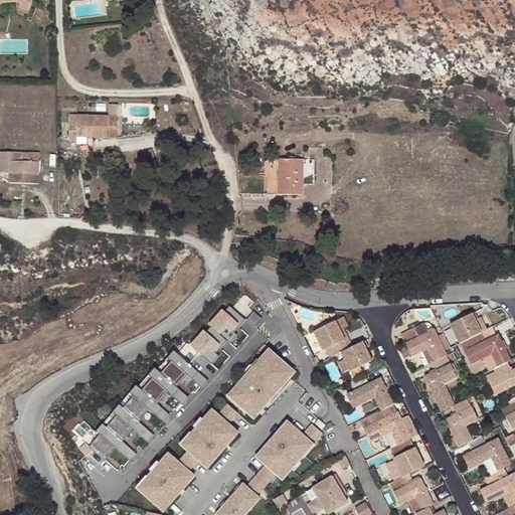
[(0,0),(0,5),(11,5),(11,8),(23,13),(29,0),(0,0)]
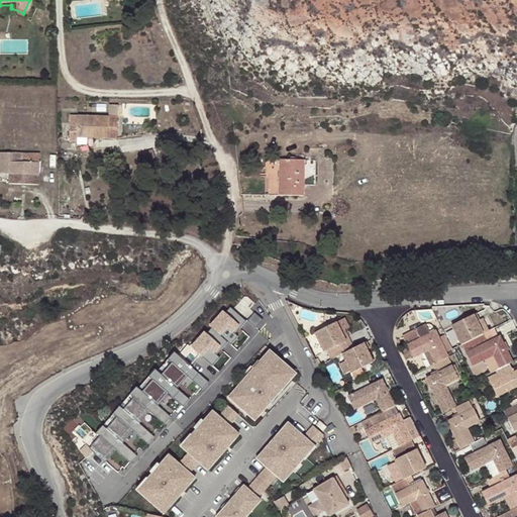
[(112,103),(111,113),(121,114),(122,104),(112,103)]
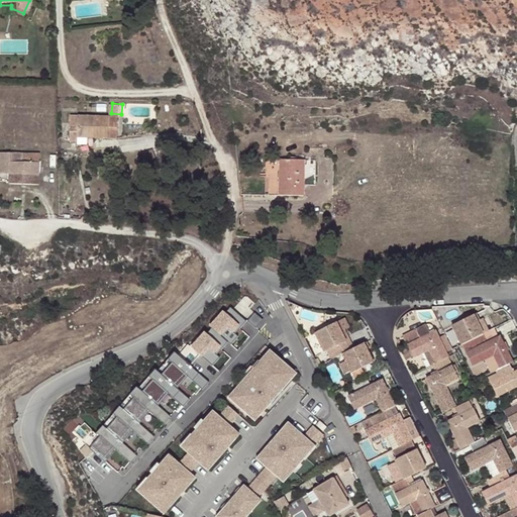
[(88,135),(127,136),(128,115),(88,114),(88,121),(79,121),(78,139),(87,139),(88,135)]
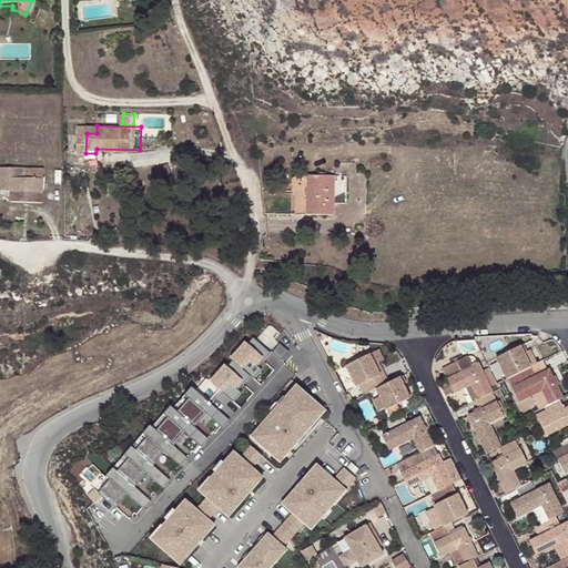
[(0,164),(0,188),(7,190),(7,191),(4,200),(36,208),(42,174),(0,164)]
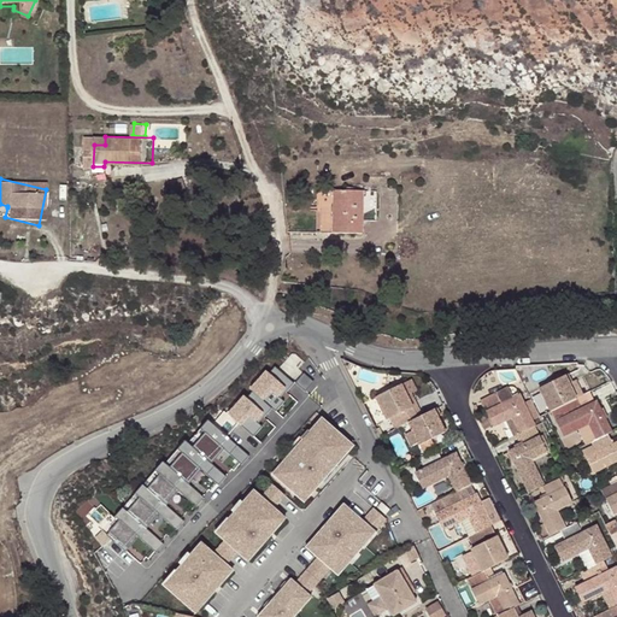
[(356,211),(370,212),(371,186),(325,182),(324,203),(310,203),(309,223),(356,227),(356,211)]
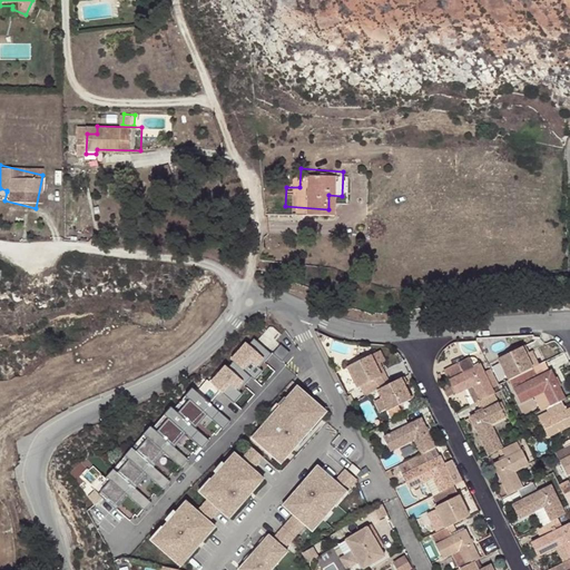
[(271,346),(281,334),(276,330),(265,342),(271,346)]
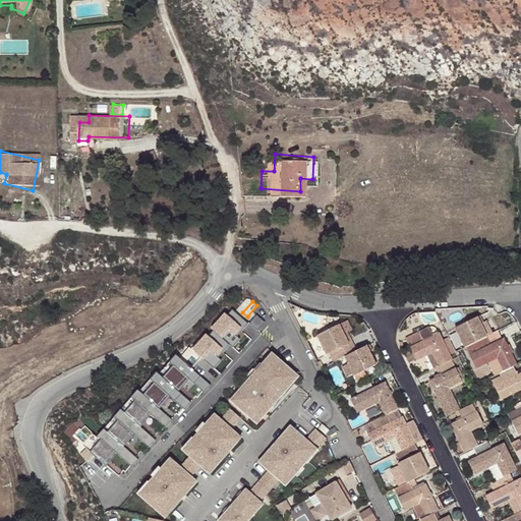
[(248,326),(232,310),(226,316),(224,314),(211,330),(213,332),(230,347),(233,349),(240,342),(237,339),(248,326)]
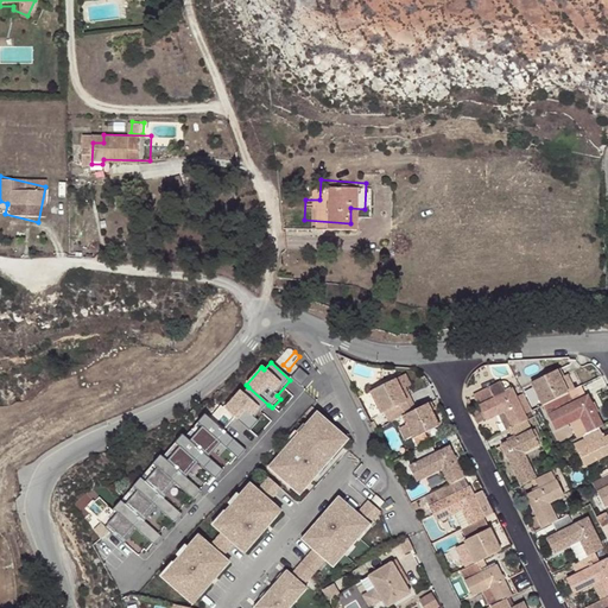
[(291,378),(298,385),(303,379),(306,374),(299,368),(291,378)]
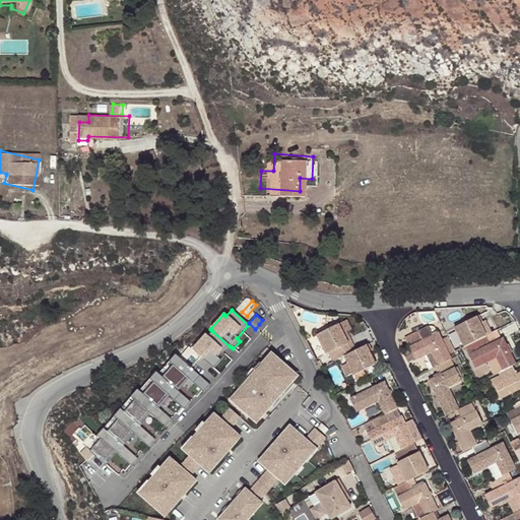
[(467,344),(480,337),(474,326),(479,324),(474,316),(452,326),(462,346),(467,344)]
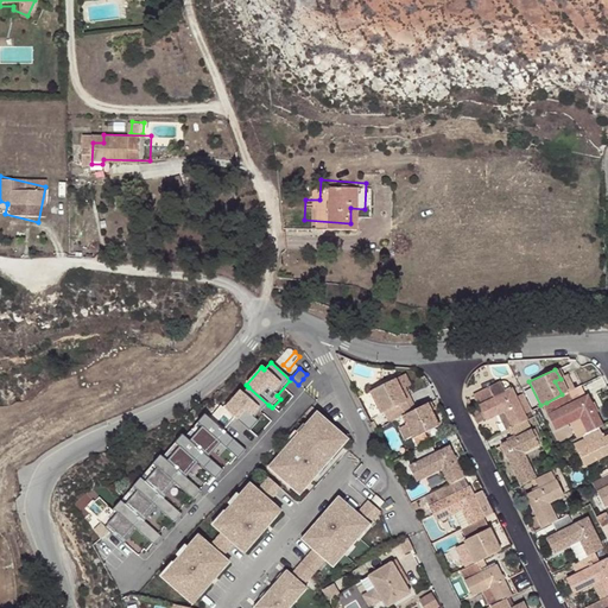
[(397,420),(401,418),(412,412),(394,378),(369,391),(381,413),(392,409),(397,420)]
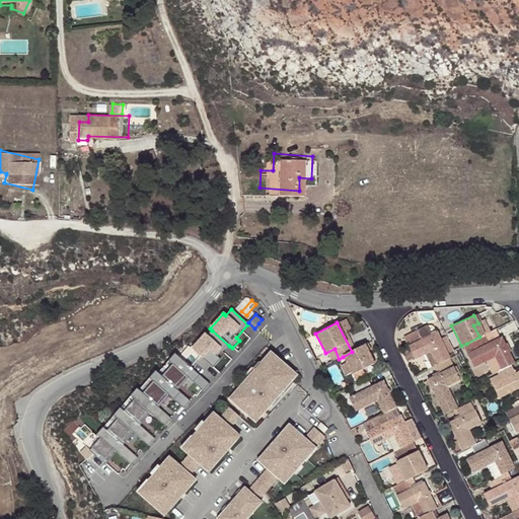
[(435,366),(447,360),(434,334),(428,337),(424,328),(401,339),(406,349),(400,357),(404,364),(412,361),(422,356),(428,369),(433,367),(435,366)]
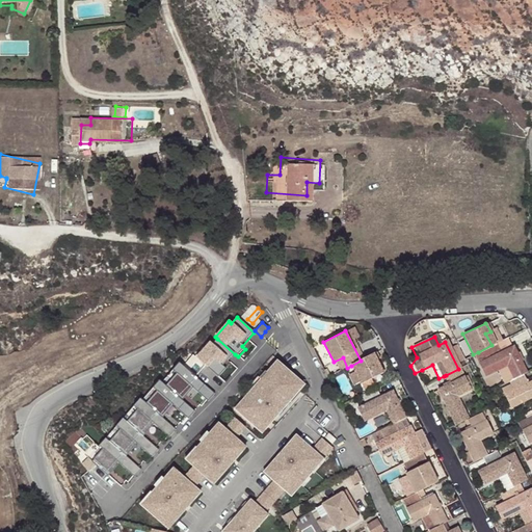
[(235,354),(217,339),(212,345),(210,343),(196,358),(218,378),(225,370),(222,368),(235,354)]
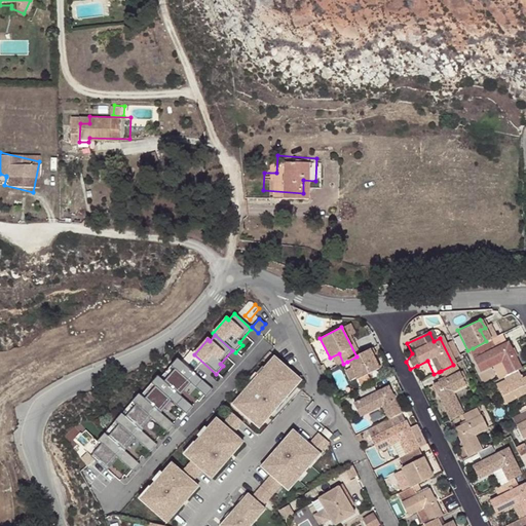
[(506,375),(517,371),(521,369),(508,342),(495,349),(490,340),(486,341),(473,348),(478,357),(473,359),(479,370),(491,365),(499,379),(506,375)]
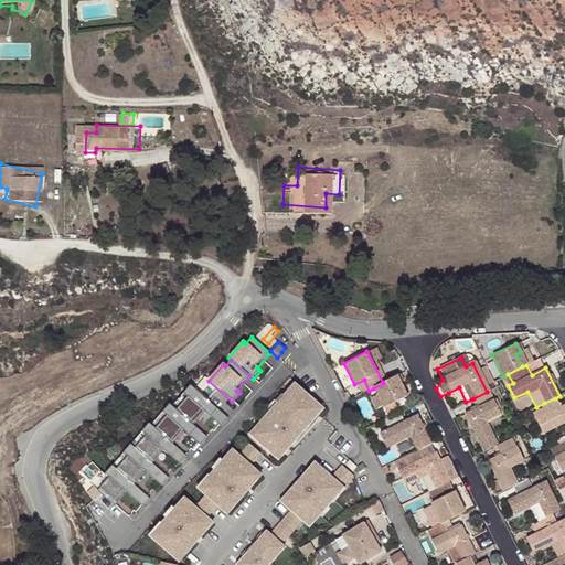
[(404,383),(401,375),(383,383),(373,388),(379,397),(372,401),(377,412),(384,408),(387,413),(398,408),(395,403),(407,398),(401,384),(404,383)]
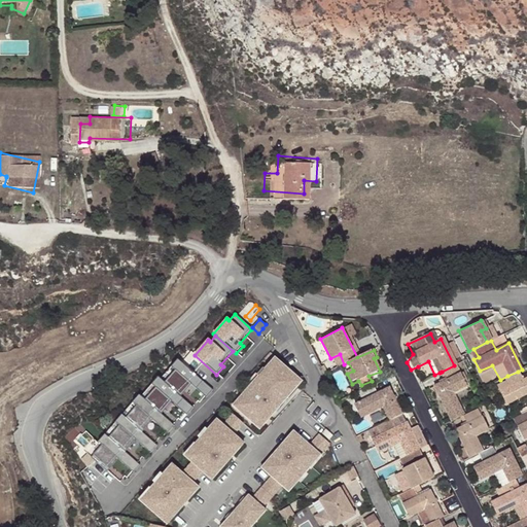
[(279,363),(274,359),(264,372),(268,375),(279,363)]
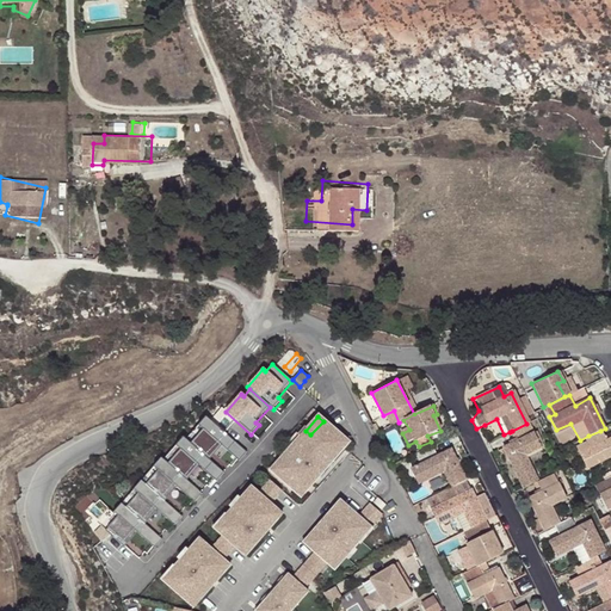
[(223,433),(205,418),(198,426),(202,431),(190,444),(209,461),(221,448),(239,462),(240,461),(246,454),(223,433)]
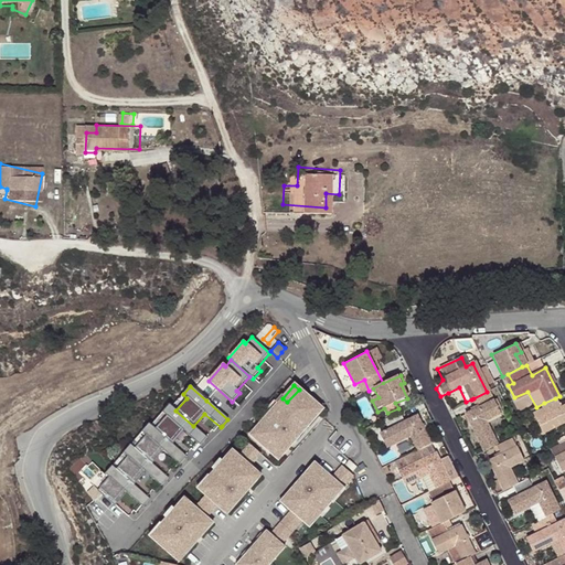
[(278,461),(289,449),(287,447),(281,443),(287,436),(291,440),(302,428),(306,430),(323,411),(299,390),(287,402),(283,398),(260,424),(265,427),(253,440),(278,461)]
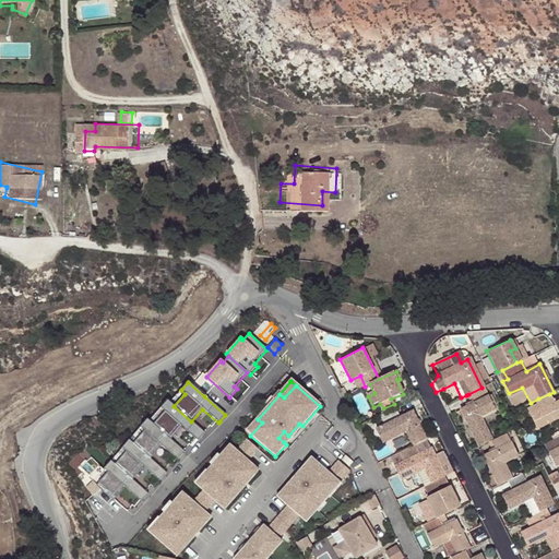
[(492,409),(482,388),(468,394),(466,395),(471,404),(458,411),(476,447),(485,442),(489,441),(490,440),(478,417),(492,409)]
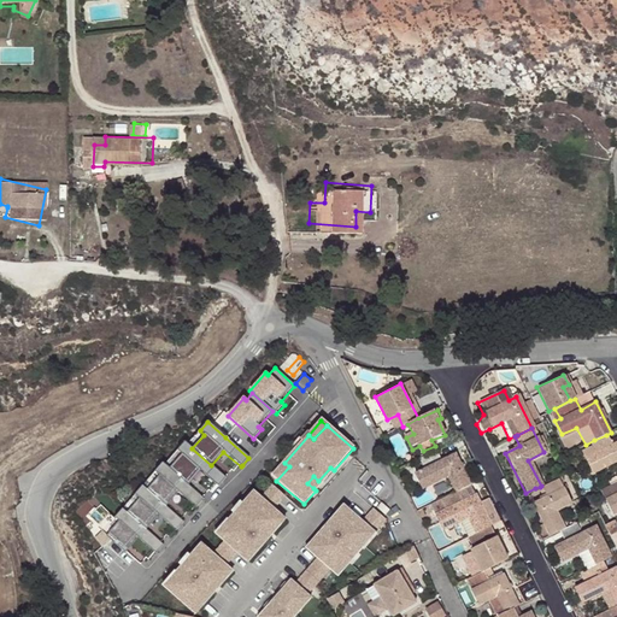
[(616,462),(616,442),(611,446),(606,435),(594,440),(586,445),(580,448),(585,459),(592,472),(616,460),(616,462)]
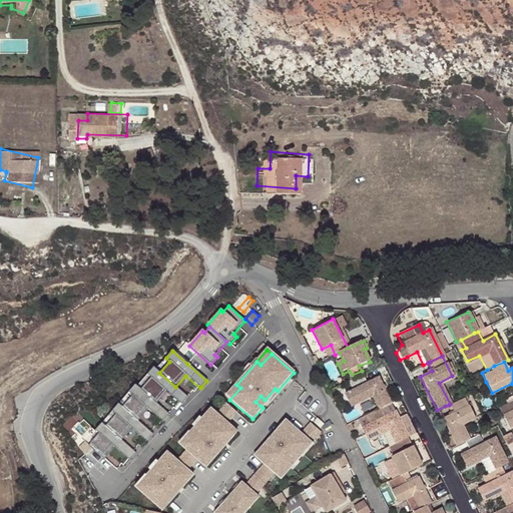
[(159,373),(153,368),(147,375),(150,379),(140,390),(156,404),(166,393),(180,405),(187,398),(175,387),(159,373)]
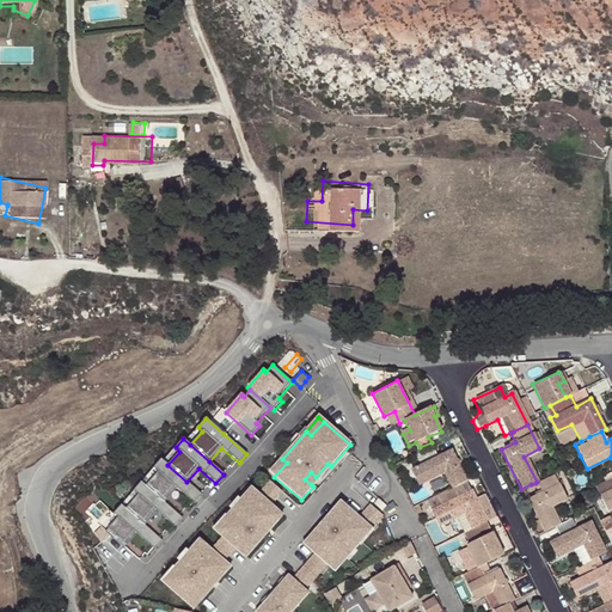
[(432,447),(416,454),(421,465),(411,470),(418,487),(445,475),(453,488),(466,482),(451,451),(436,458),(432,447)]
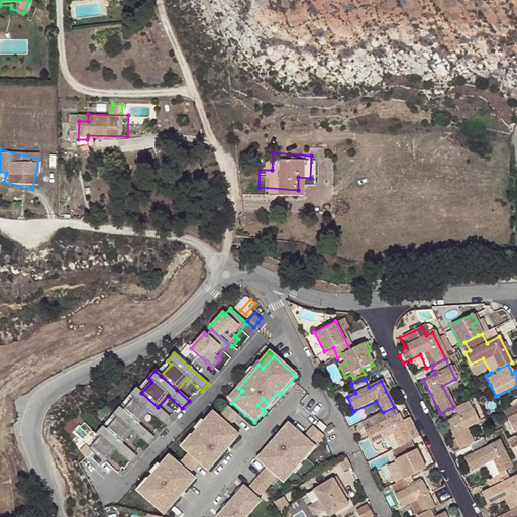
[(141,393),(136,388),(129,395),(133,399),(122,410),(138,424),(148,413),(164,426),(170,418),(158,407),(141,393)]
